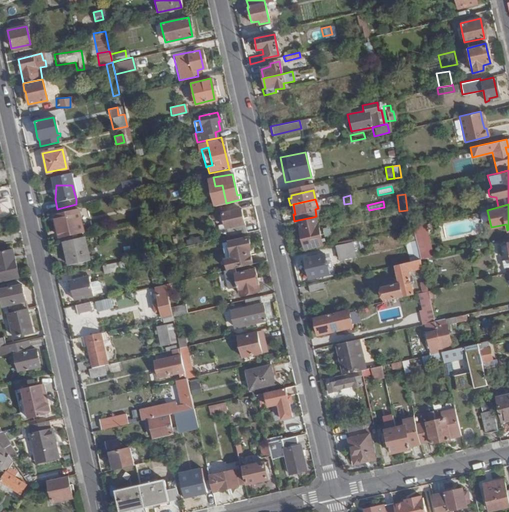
[(226,236),(245,232),(239,208),(221,212),(226,236)]
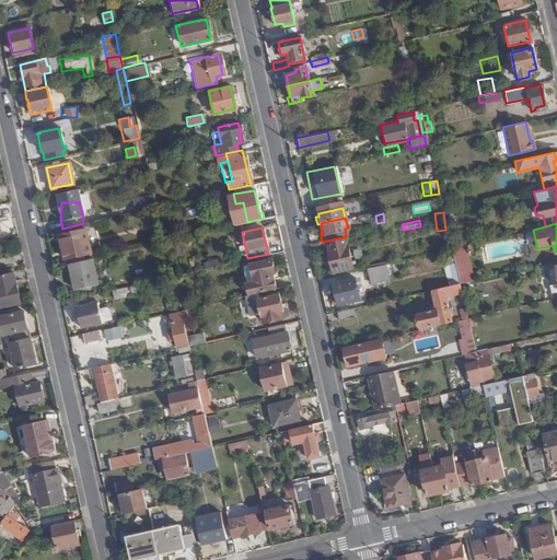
[(84,229),(61,234),(65,248),(60,249),(62,259),(90,253),(84,229)]
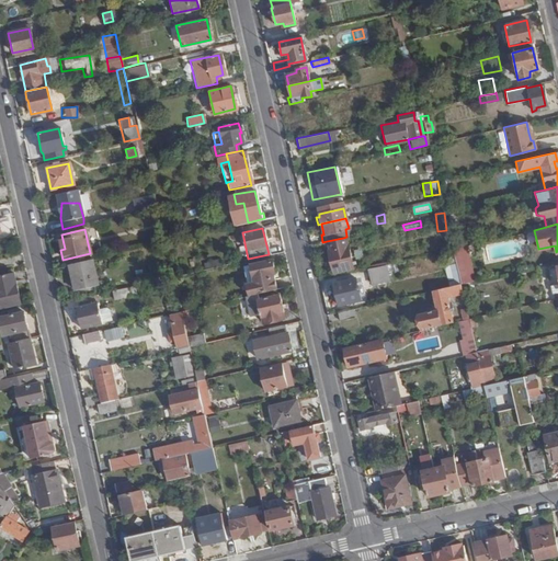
[(343,238),(327,241),(328,250),(327,251),(332,273),(351,268),(343,238)]
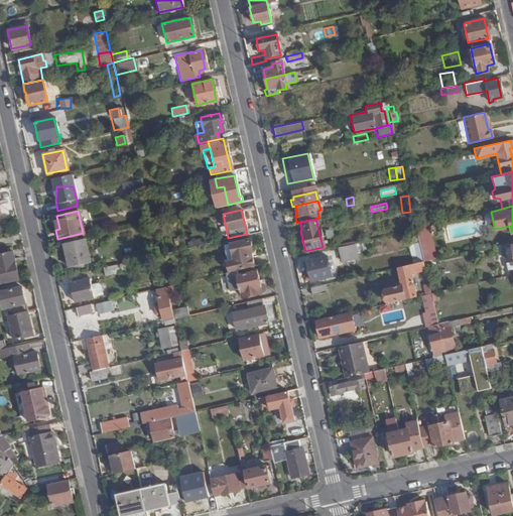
[(421,261),(433,258),(425,227),(414,229),(417,243),(421,259),(421,261)]
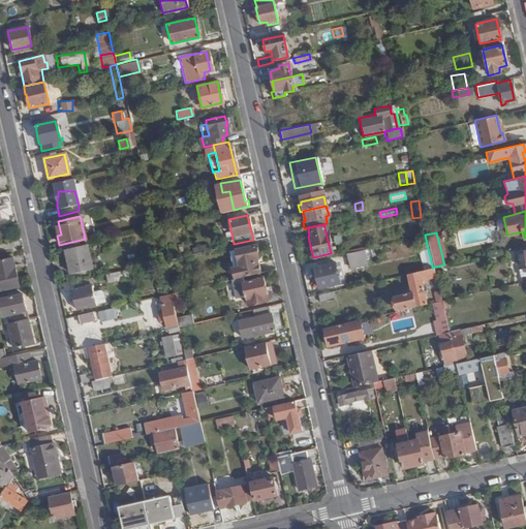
[(90,269),(85,244),(64,249),(69,273),(90,269)]
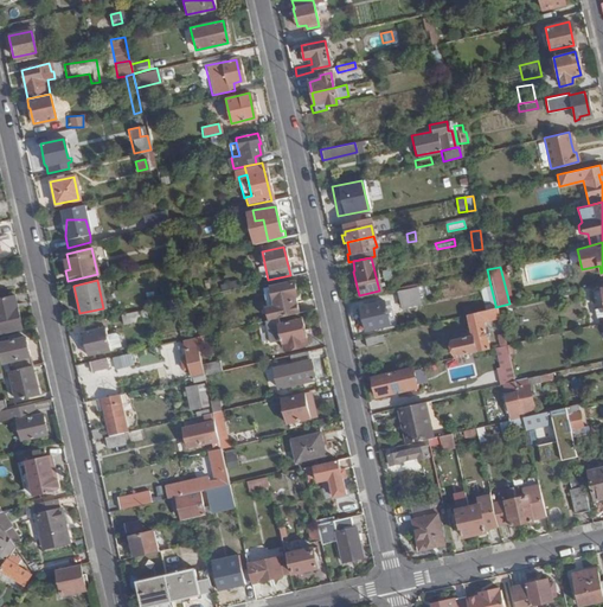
[(275,317),(297,313),(294,301),(290,302),(289,295),(295,294),(292,281),(269,285),(275,317)]
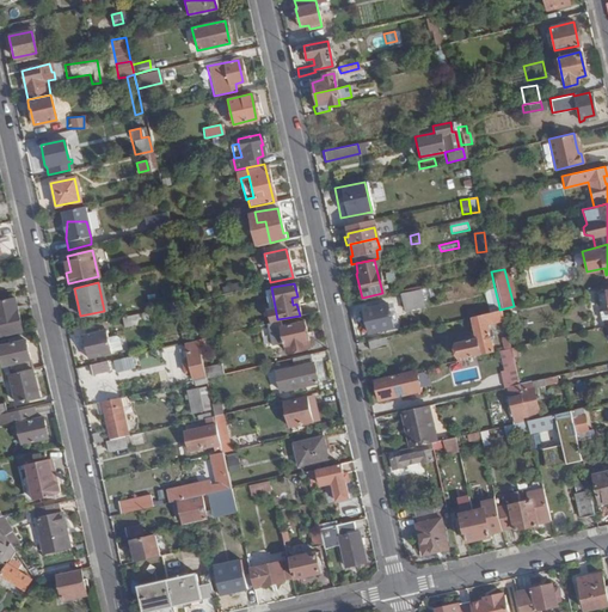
[(422,304),(418,288),(399,293),(404,308),(422,304)]
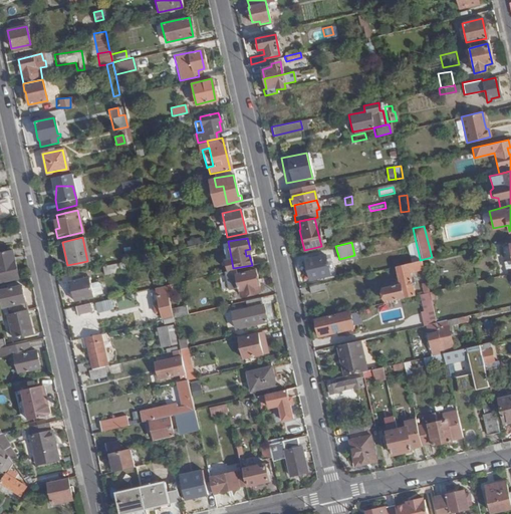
[(415,258),(420,258),(416,242),(411,243),(415,258)]
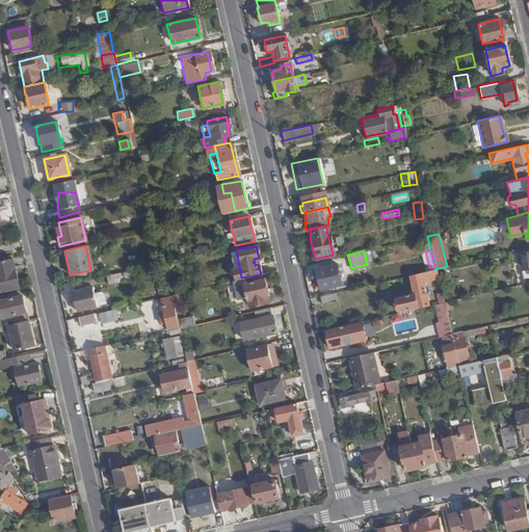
[(18,288),(10,259),(0,261),(0,291),(18,288)]
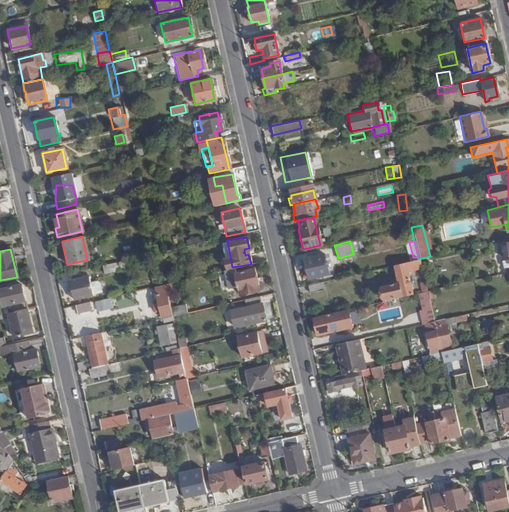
[(323,254),(303,258),(308,278),(327,273),(323,254)]
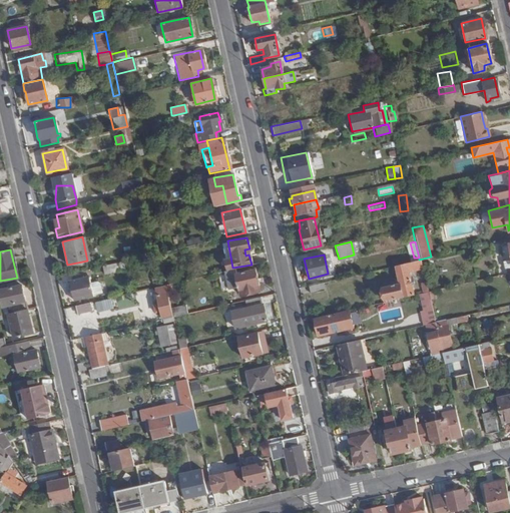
[(421,269),(419,260),(394,266),(398,283),(382,287),(382,290),(380,290),(382,299),(384,299),(384,302),(412,295),(407,272),(421,269)]
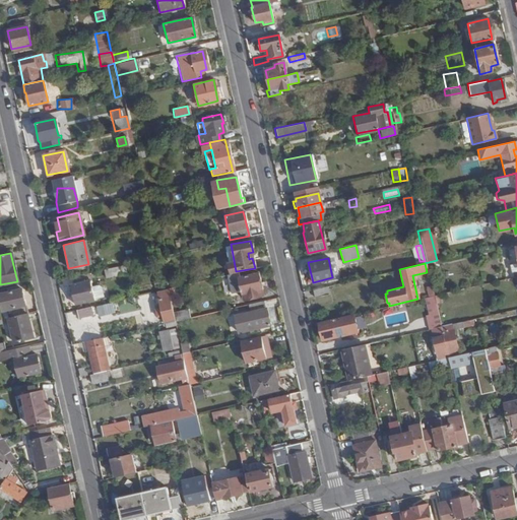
[(358,267),(342,264),(340,272),(356,275),(358,267)]
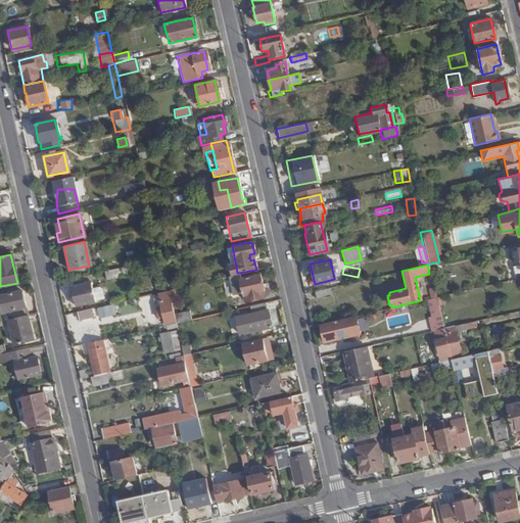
[(119,267),(103,271),(105,279),(120,275),(119,267)]
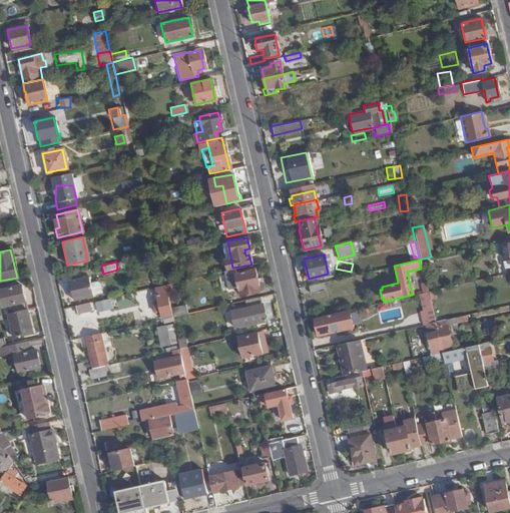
[(235,274),(232,268),(223,271),(225,285),(235,283),(238,295),(258,292),(252,270),(235,274)]
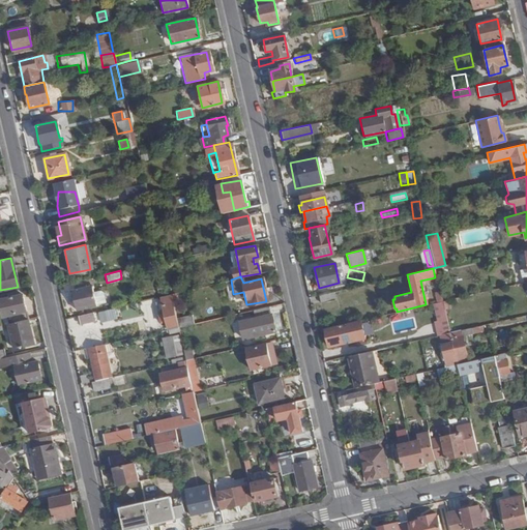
[(90,286),(71,290),(76,310),(94,305),(104,303),(101,293),(98,291),(92,292),(90,286)]
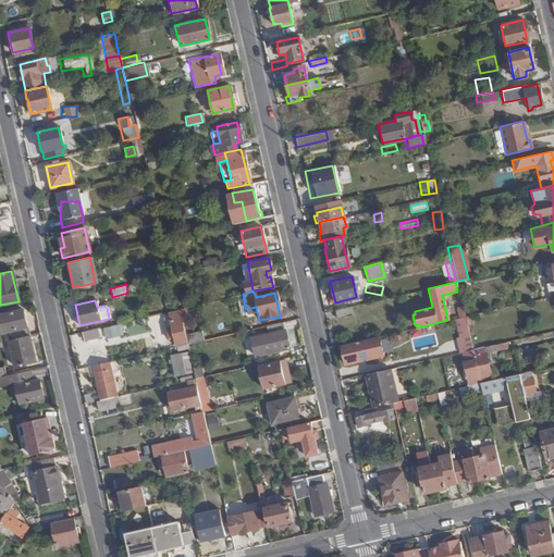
[(351,314),(348,307),(334,310),(335,318),(351,314)]
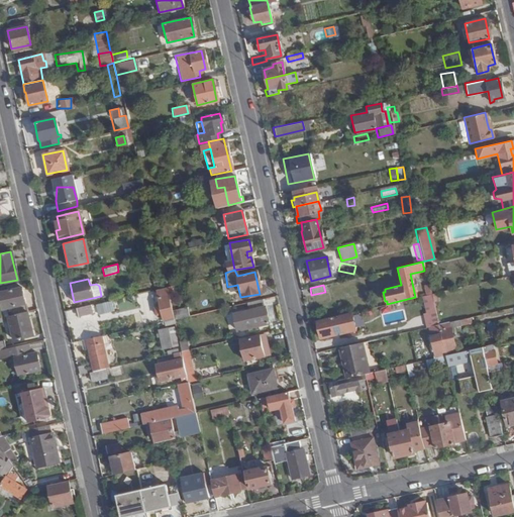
[(167,294),(165,287),(158,288),(159,295),(158,296),(163,320),(172,319),(171,311),(167,294)]
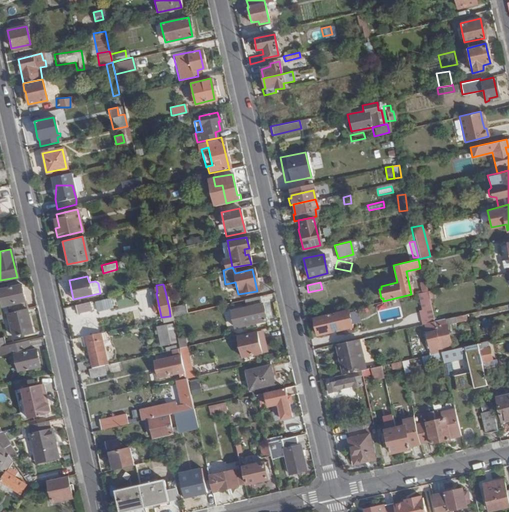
[(6,313),(25,308),(20,285),(0,289),(0,302),(1,306),(5,306),(6,313)]
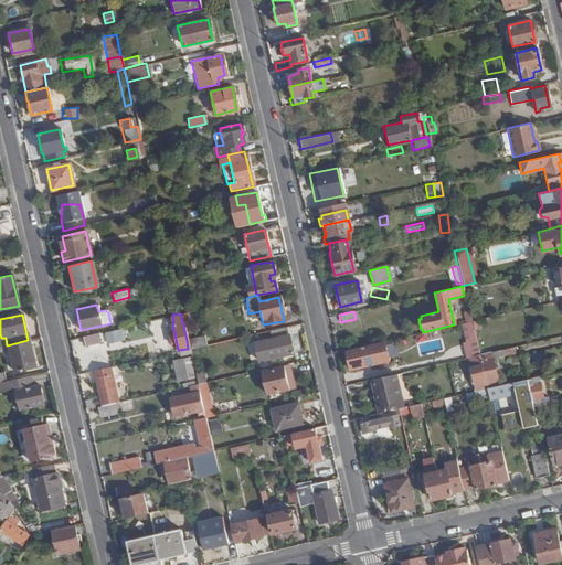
[(477,354),(470,321),(465,322),(459,323),(464,342),(460,343),(464,358),(469,356),(477,354)]
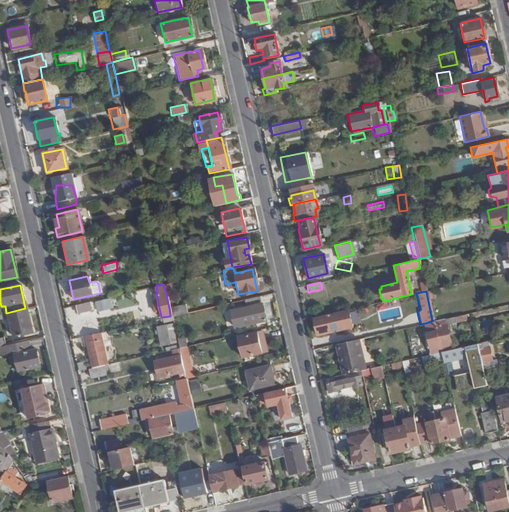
[(259,304),(257,296),(242,299),(244,307),(230,310),(233,327),(263,320),(259,303),(259,304)]
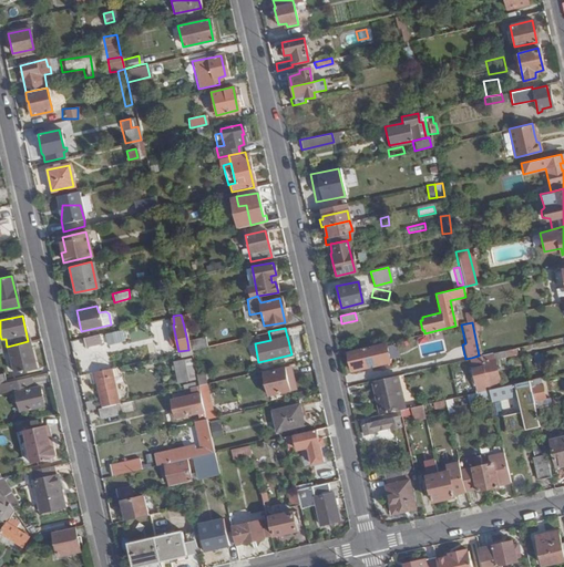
[(103,344),(121,343),(120,332),(102,333),(103,344)]
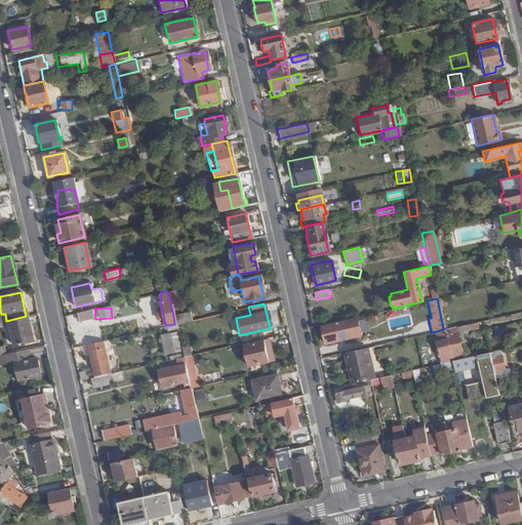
[(90,309),(76,312),(78,321),(92,317),(90,309)]
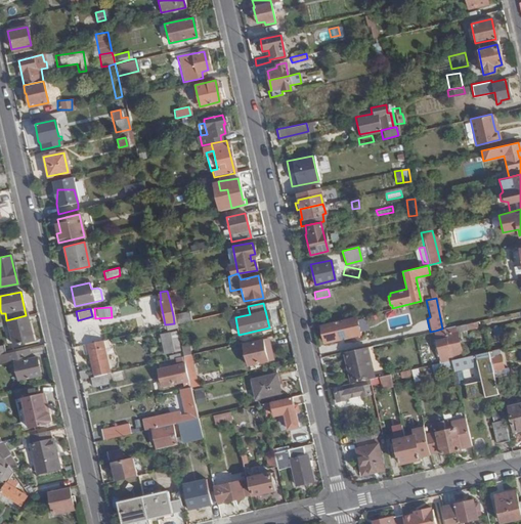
[(174,323),(189,319),(188,311),(173,315),(174,323)]
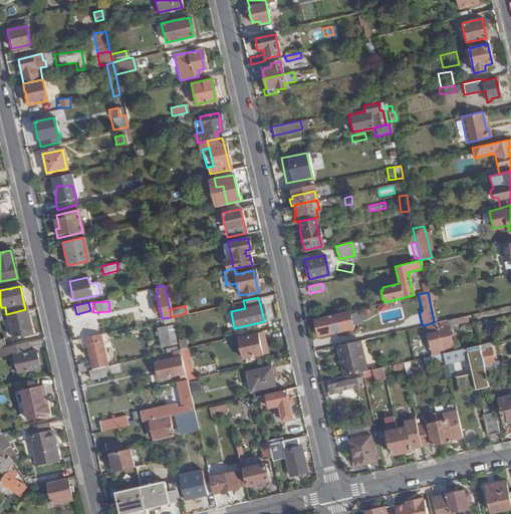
[(64,317),(73,315),(72,307),(62,309),(64,317)]
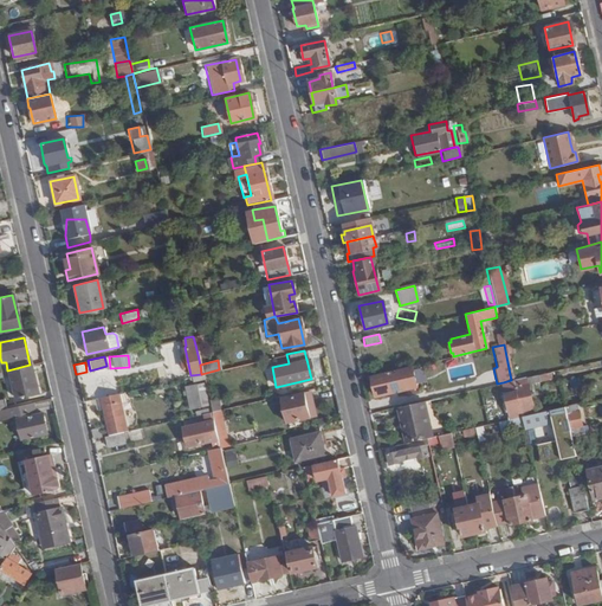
[(0,375),(10,374),(14,399),(37,394),(30,365),(7,371),(0,372),(0,375)]
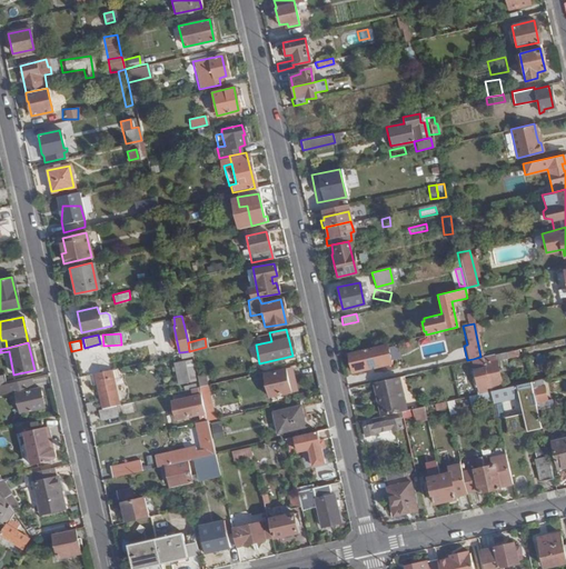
[(390,363),(386,343),(347,352),(351,372),(390,363)]
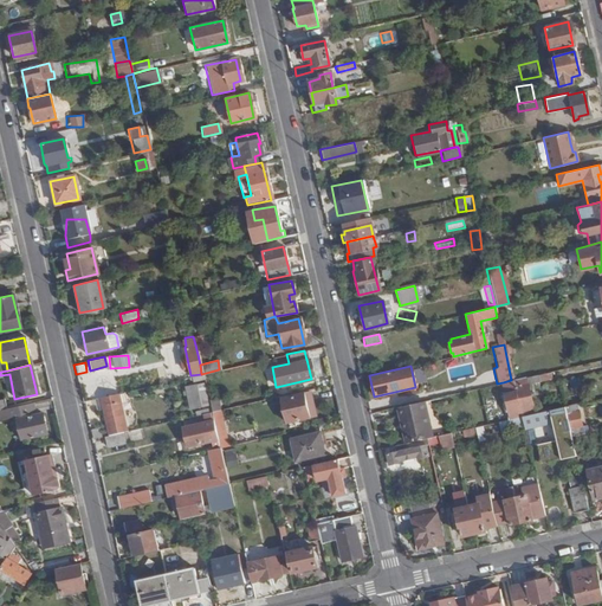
[(524,378),(511,380),(503,382),(511,419),(517,418),(519,417),(531,414),(531,407),(532,407),(526,382),(525,384),(524,378)]
